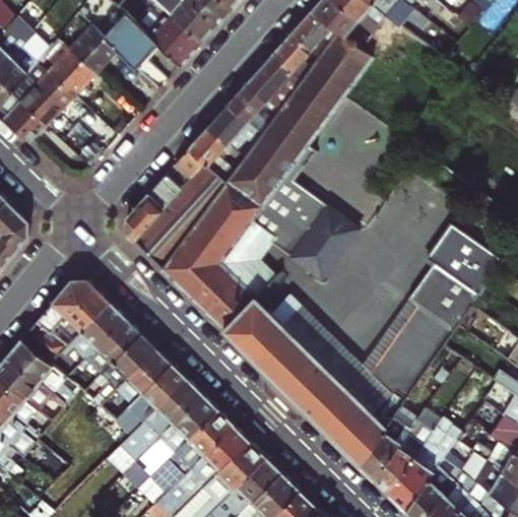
[(200,44),(214,28),(183,0),(150,0),(153,2),(200,44)]
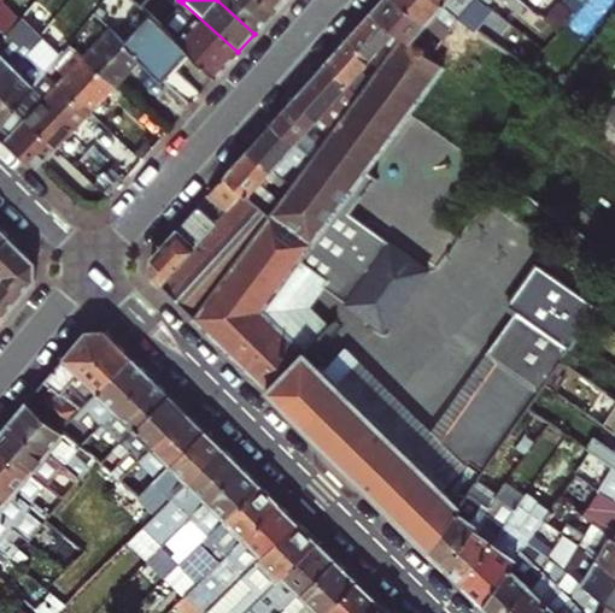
[(273,13),(258,0),(217,0),(255,34),(273,13)]
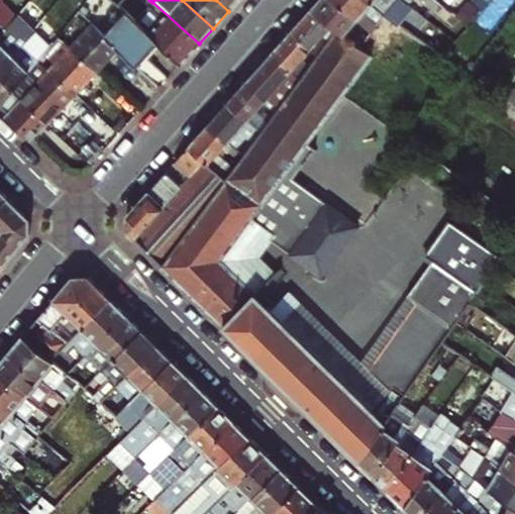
[(216,0),(228,11),(237,0),(216,0)]
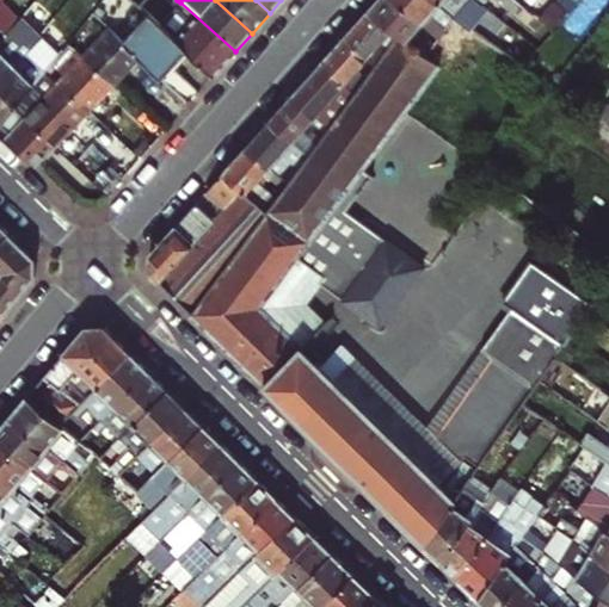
[(379,0),(367,13),(397,37),(423,57),(430,49),(413,35),(422,25),(391,0),(379,0)]
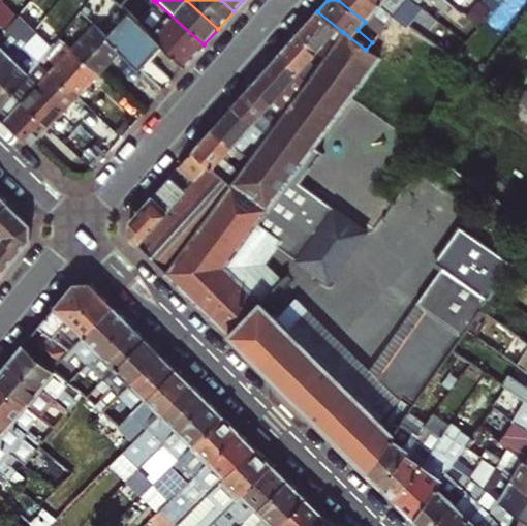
[(372,0),(338,0),(365,22),(379,33),(392,18),(372,0)]
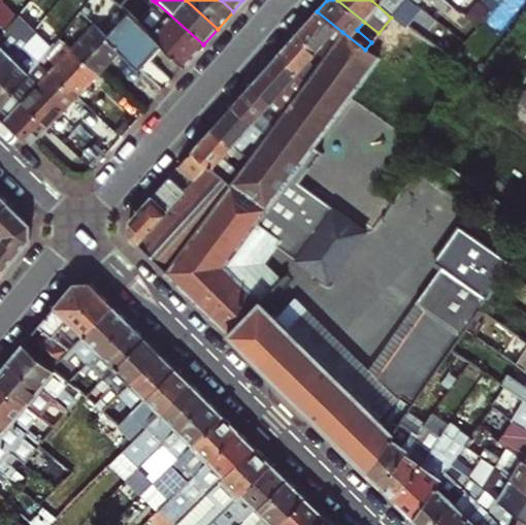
[(405,0),(371,0),(391,18),(405,27),(419,10),(413,5),(405,0)]
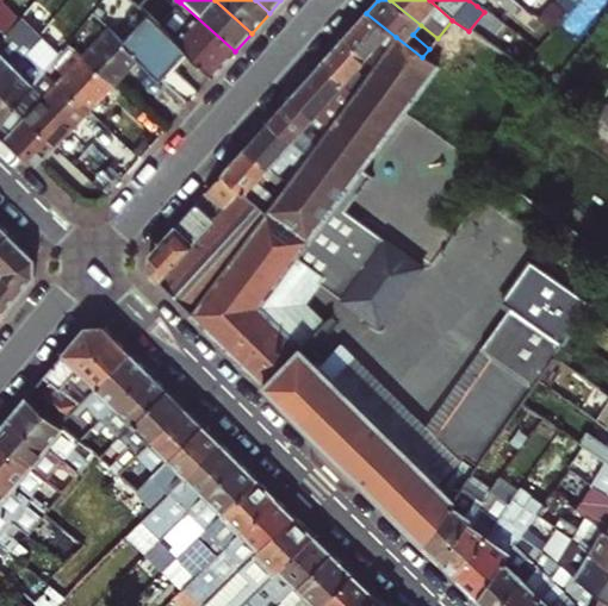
[(469,0),(477,6),(481,0),(496,0),(515,16),(521,10),(509,0),(469,0)]
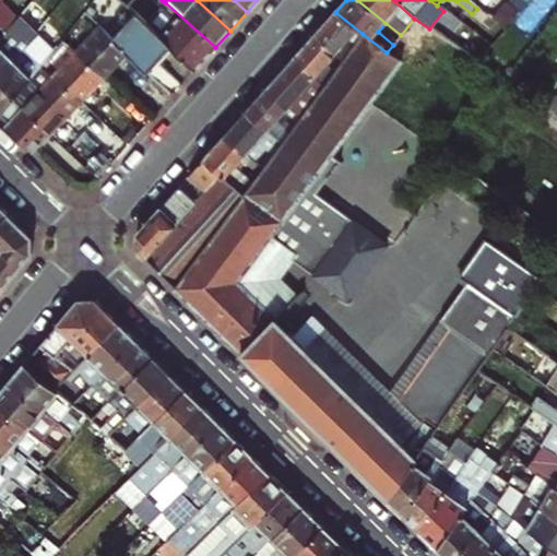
[(507,0),(506,1),(510,4),(519,12),(530,0),(507,0)]
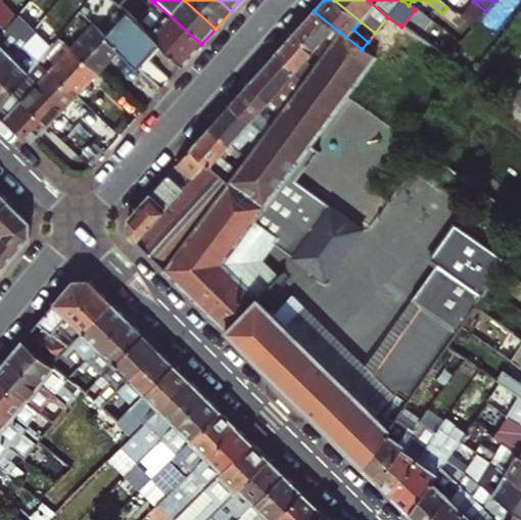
[(201,44),(154,2),(135,24),(157,45),(181,67),(201,44)]
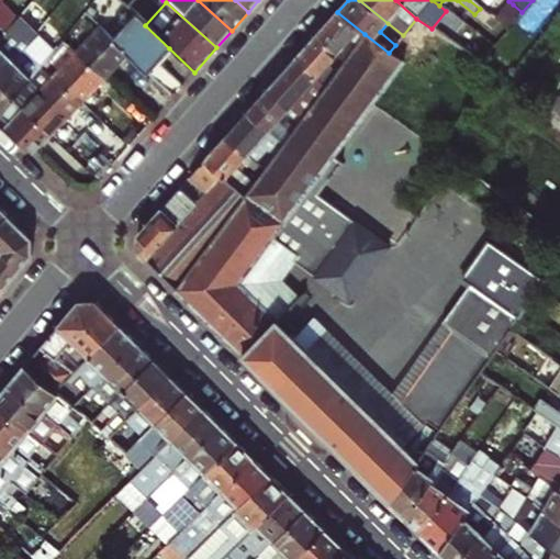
[(0,40),(18,20),(0,3),(0,40)]
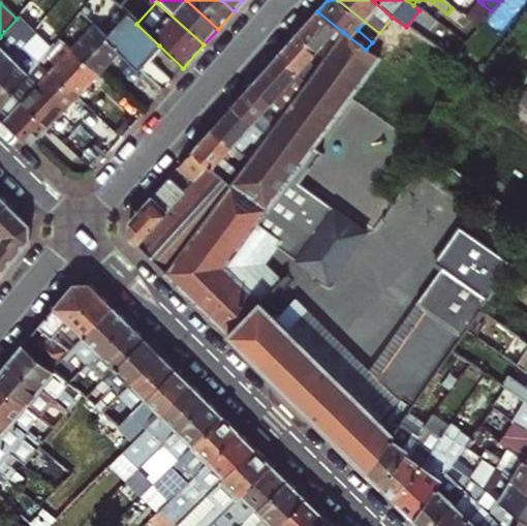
[(477,29),(491,11),(483,4),(468,22),(477,29)]
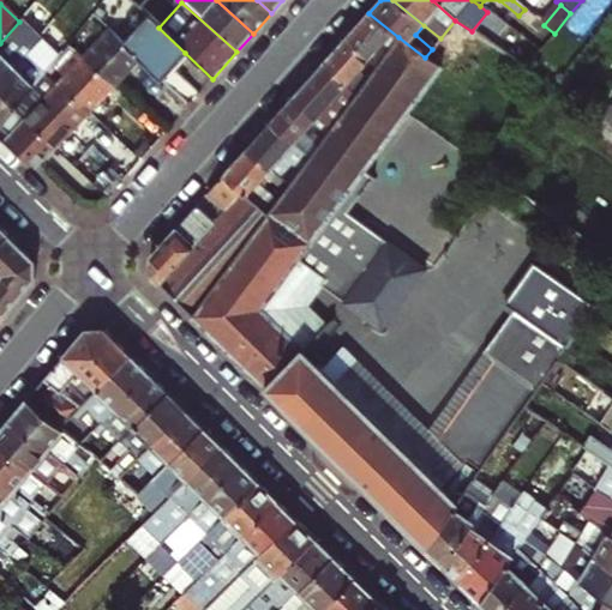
[(376,68),(399,37),(369,13),(345,40),(376,68)]
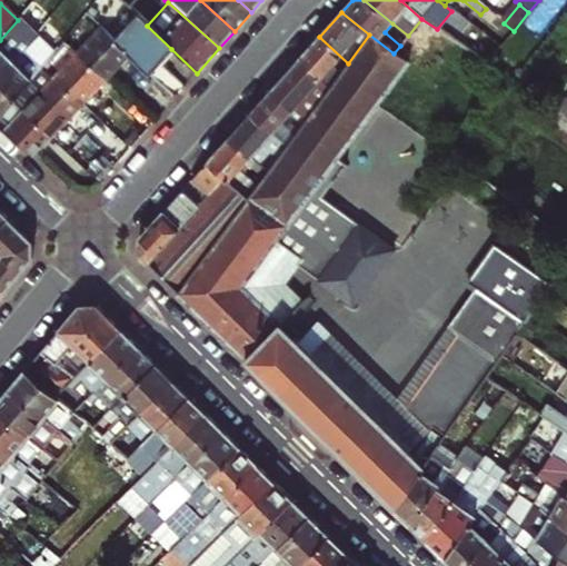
[(171,49),(147,26),(136,16),(113,40),(128,55),(148,75),(171,49)]
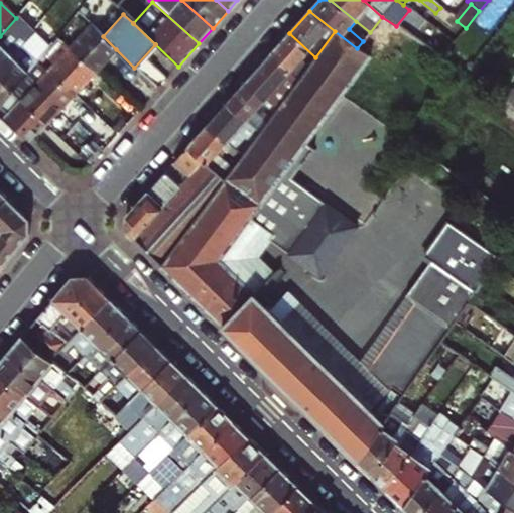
[(0,71),(22,46),(31,35),(35,31),(18,15),(16,18),(0,36),(0,71)]
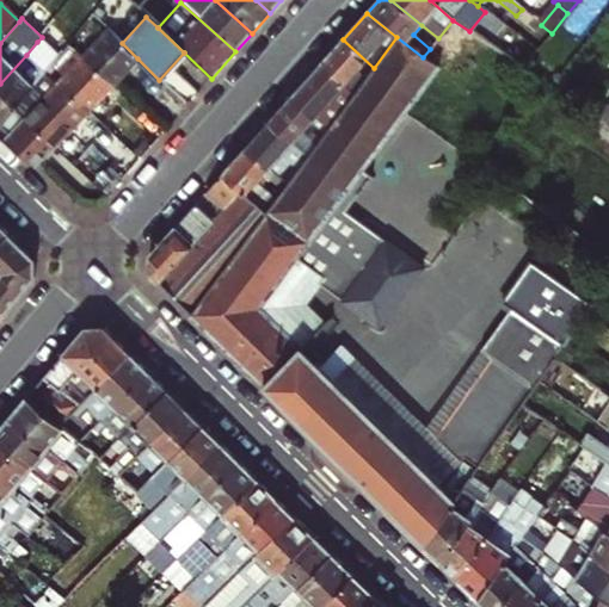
[(109,30),(82,57),(112,85),(137,59),(122,43),(109,30)]
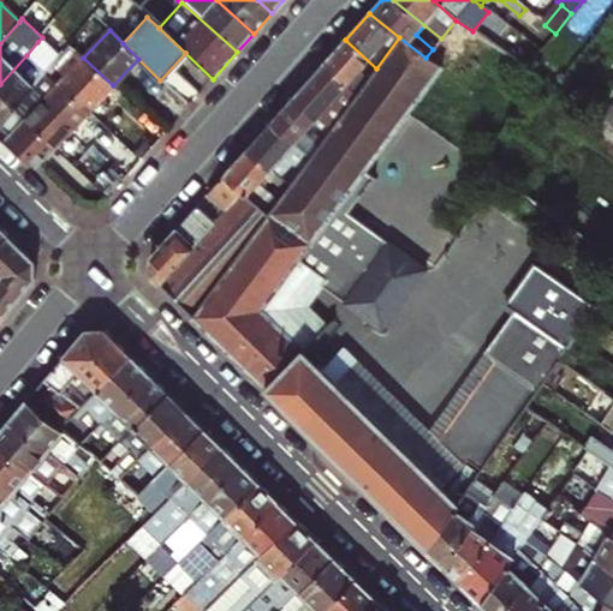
[(263,390),(301,352),(283,334),(260,312),(297,262),(325,281),(320,287),(321,288),(346,306),(370,282),(374,279),(399,253),(346,215),(373,179),(363,172),(405,114),(439,69),(426,58),(399,37),(376,69),(355,97),(329,131),(325,137),(317,148),(308,160),(287,187),(283,193),(275,203),(266,216),(190,318),(263,390)]
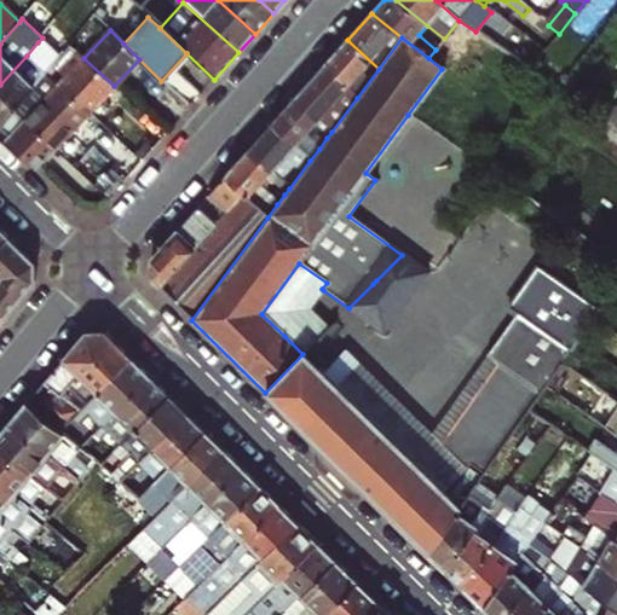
[(347,40),(324,67),(357,98),(379,69),(347,40)]
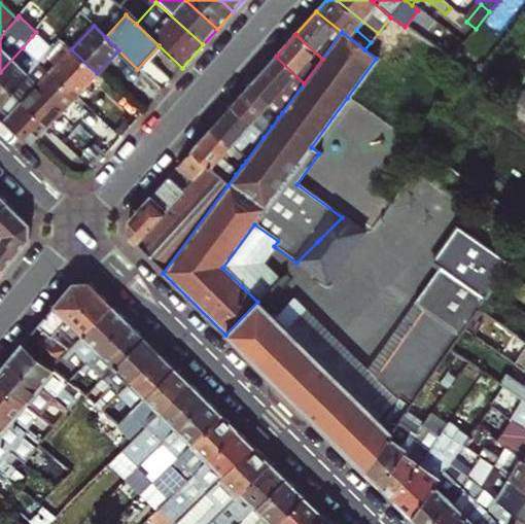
[(43,46),(32,36),(23,47),(38,62),(53,43),(48,40),(43,46)]
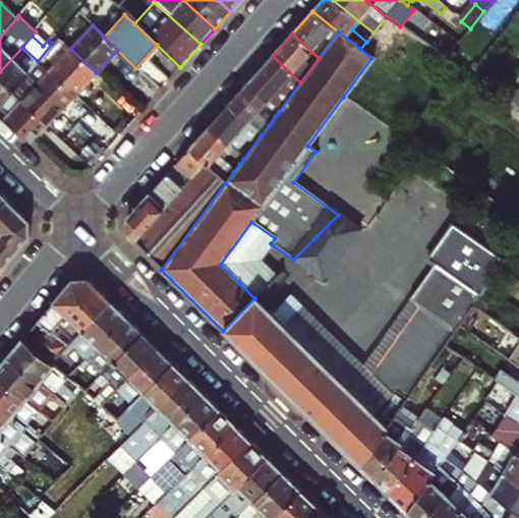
[(10,94),(38,61),(22,47),(0,71),(0,107),(10,94)]
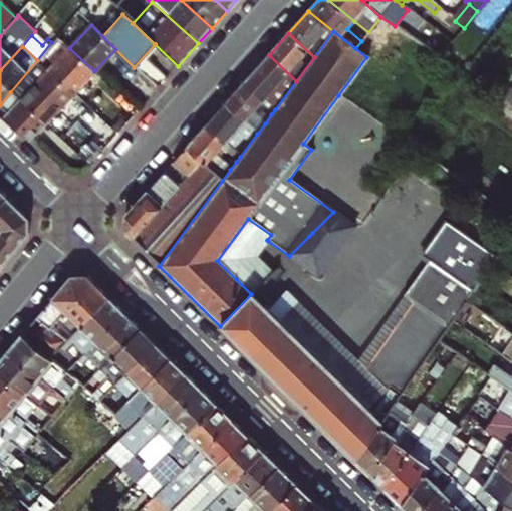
[(470,63),(447,46),(439,58),(462,75),(470,63)]
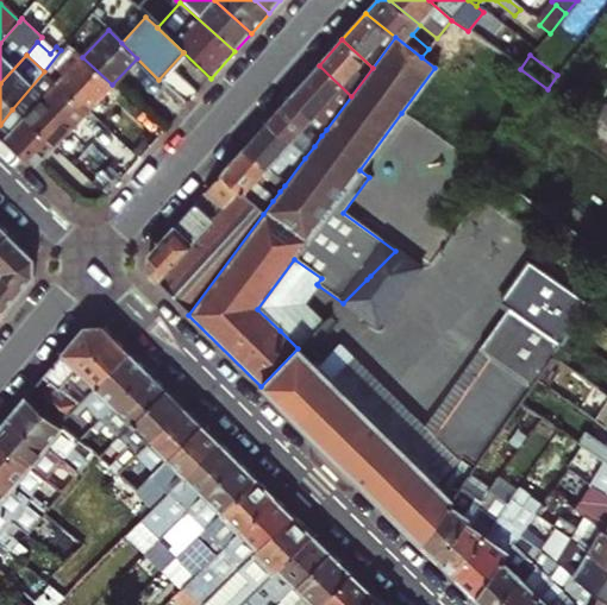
[(82,57),(57,84),(86,113),(112,84),(82,57)]
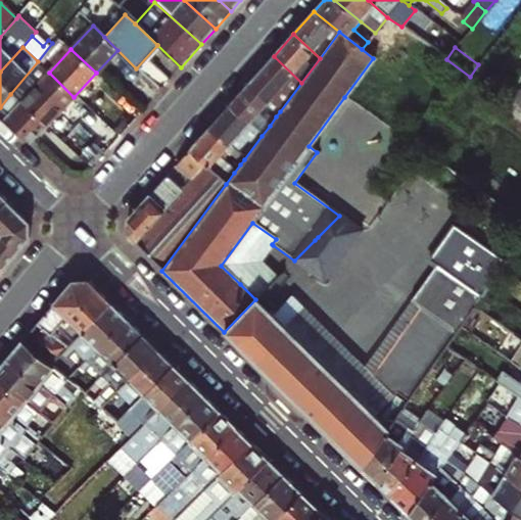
[(249,83),(268,100),(280,111),(301,83),(274,56),(249,83)]
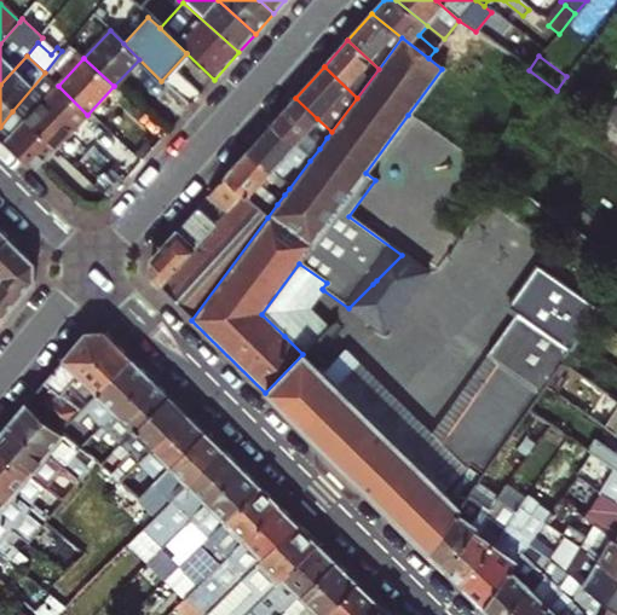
[(87,115),(58,86),(23,122),(52,150),(87,115)]
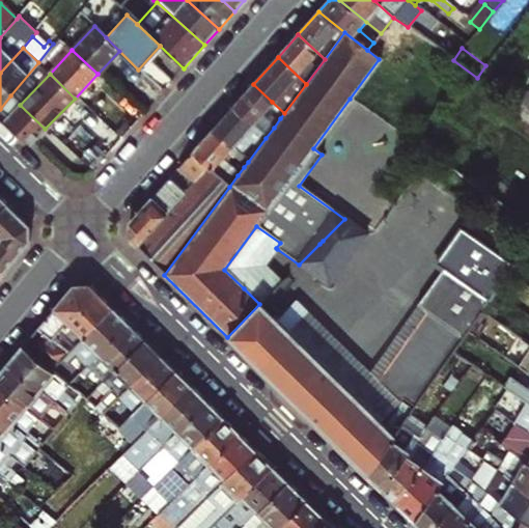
[(513,81),(507,77),(496,91),(514,104),(522,94),(510,85),(513,81)]
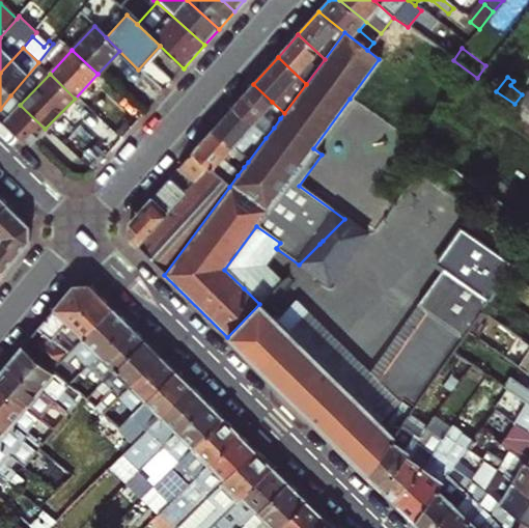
[(253,84),(232,107),(266,138),(274,128),(260,114),(268,107),(272,102),(253,84)]
